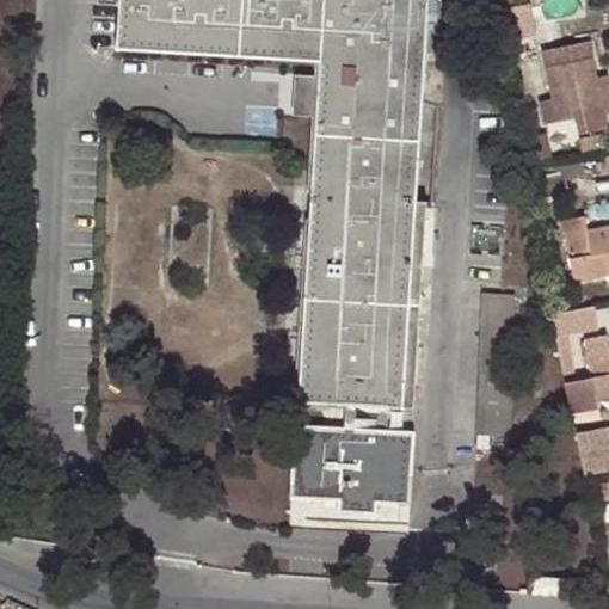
[(413,204),(426,0),(94,0),(94,6),(118,6),(115,50),(318,63),(317,79),(314,118),(296,404),(325,405),(380,408),(412,411),(424,205),(413,204)]
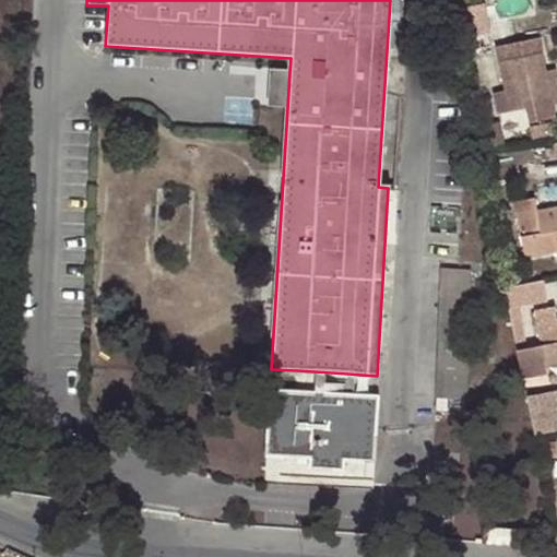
[(545,72),(538,38),(495,48),(504,93),(492,95),(496,117),(525,110),(529,123),(555,119),(552,106),(550,99),(556,97),(556,89),(553,71),(545,72)]
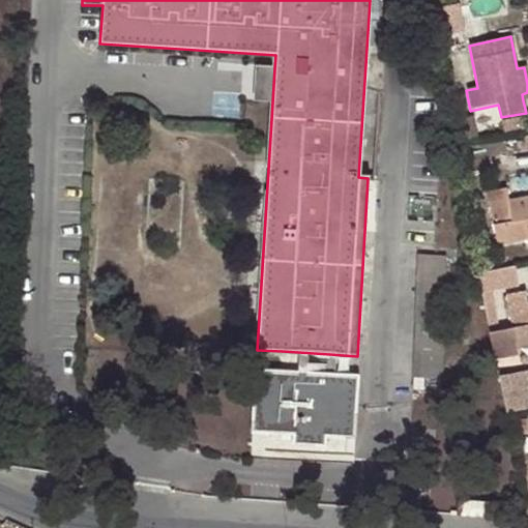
[(272,103),(274,68),(256,67),(253,101),(272,103)]
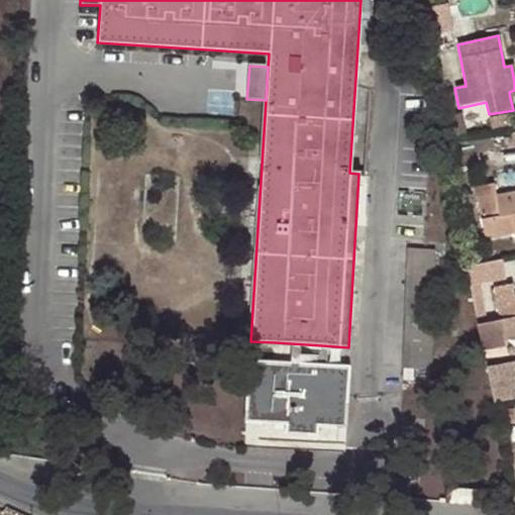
[(405,127),(405,143),(416,144),(417,127),(405,127)]
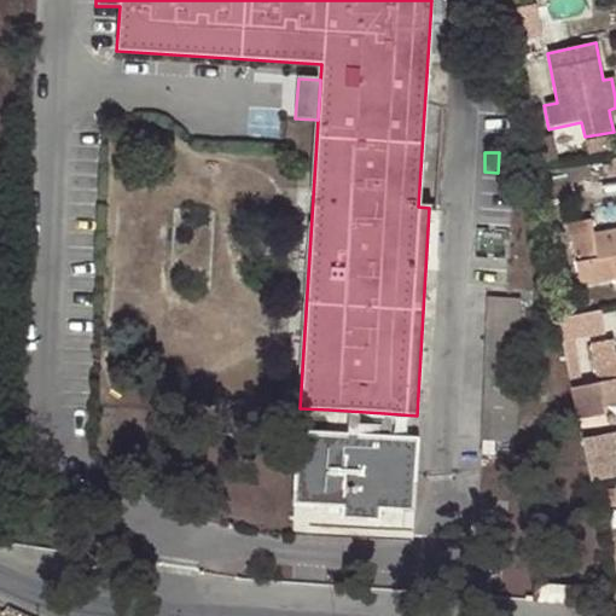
[(568,226),(580,288),(615,282),(615,288),(615,228),(593,233),(591,221),(568,226)]
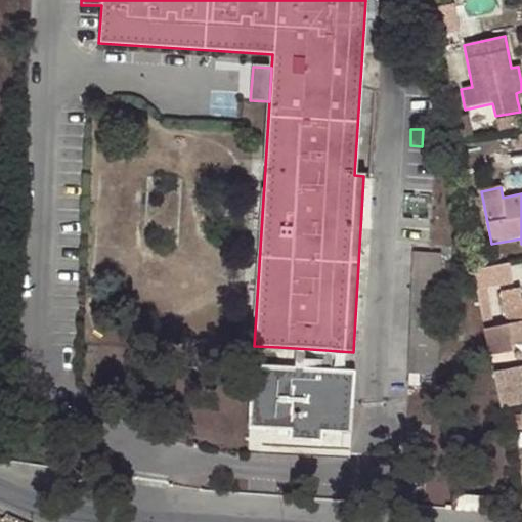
[(406,388),(435,389),(440,254),(411,253),(406,388)]
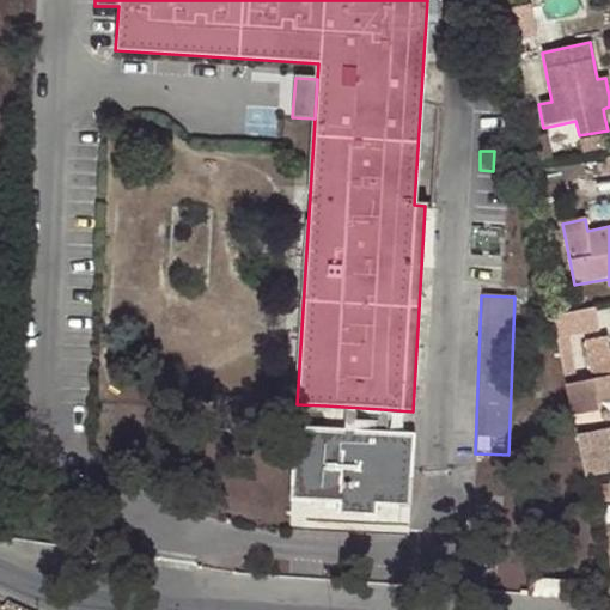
[(592,380),(565,385),(569,415),(598,409),(597,402),(609,400),(609,349),(608,337),(585,342),(592,380)]
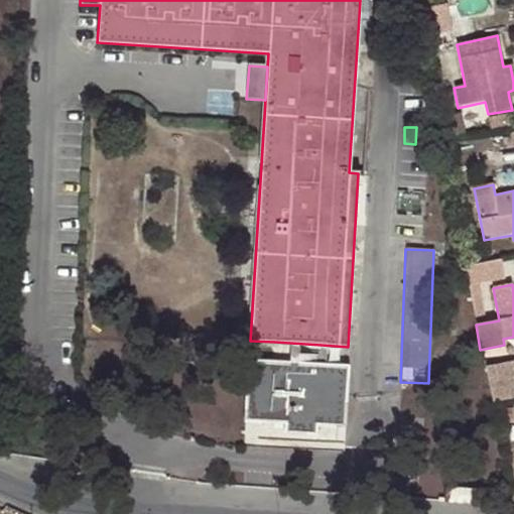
[(320,345),(274,342),(273,360),(249,358),(245,419),(285,422),(285,429),(315,431),(316,422),(345,423),(349,363),(319,361),(320,345)]
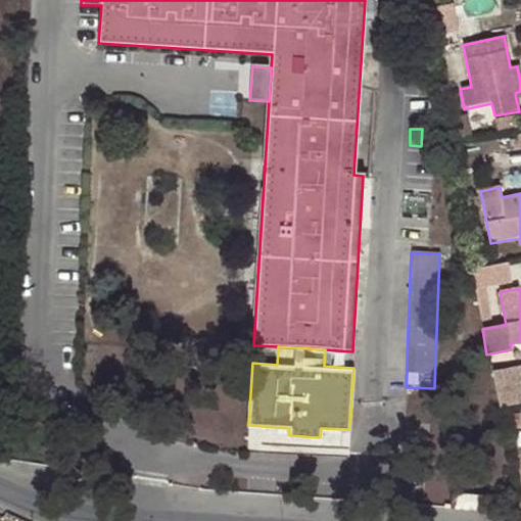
[(451,509),(486,511),(487,499),(453,496),(451,509)]
